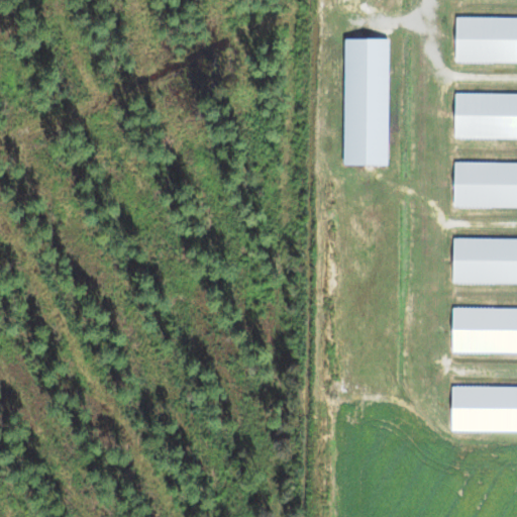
[(516,19),(458,19),(457,62),(516,62),(516,19)]
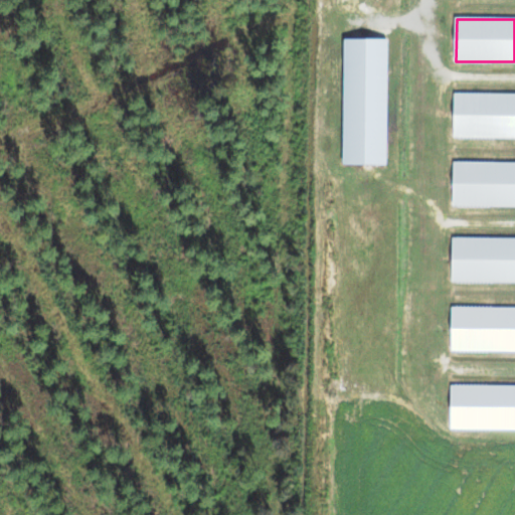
[(345,41),(344,164),(384,165),(385,42),(345,41)]
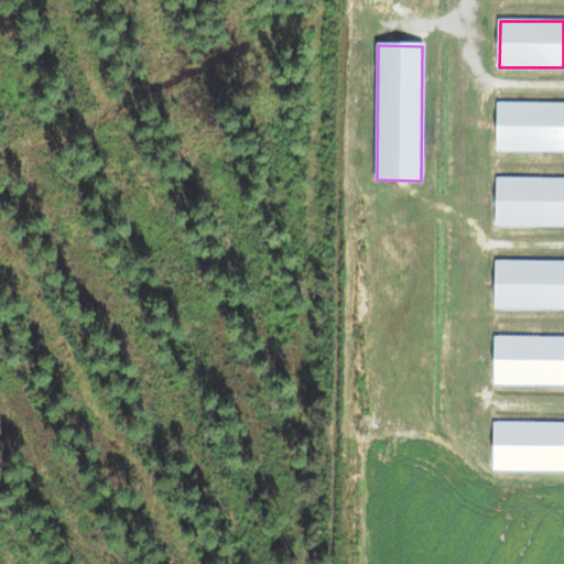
[(563,104),(498,104),(497,151),(563,151),(563,104)]
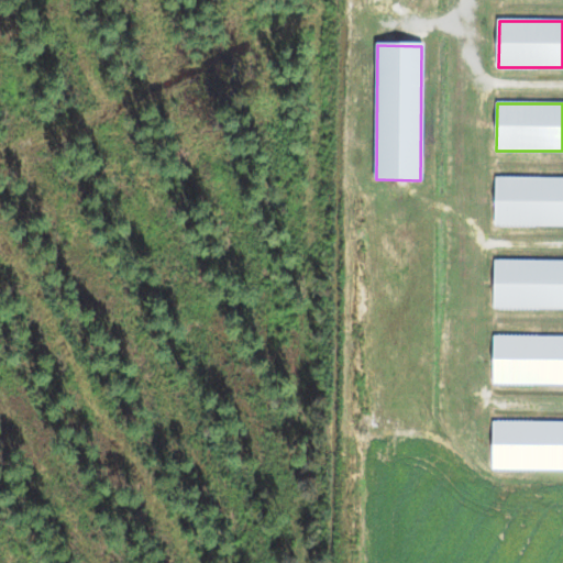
[(562,178),(495,178),(495,225),(562,225),(562,178)]
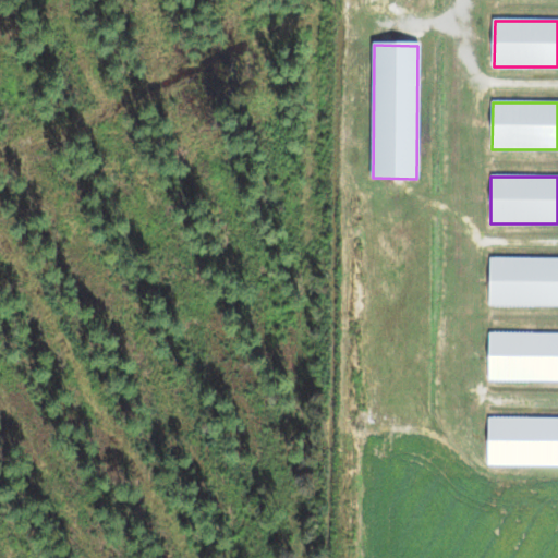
[(557,259),(490,259),(489,305),(557,305),(557,259)]
